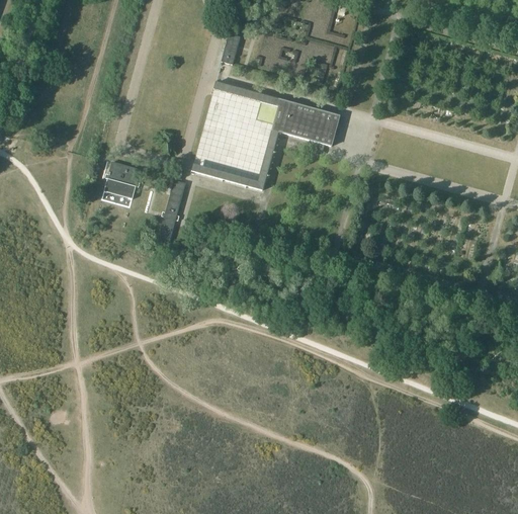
[(229,31),(222,59),(232,62),(240,34),(229,31)]
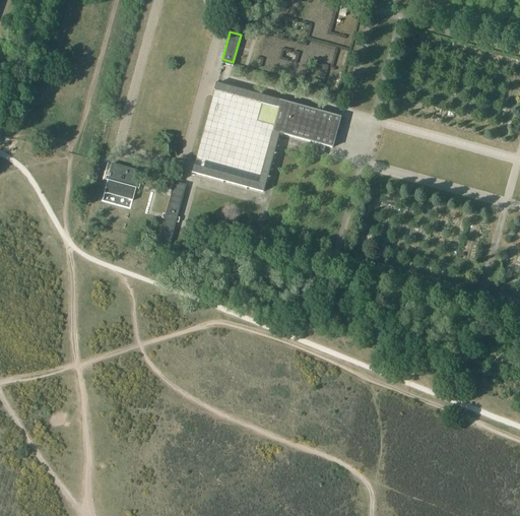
[(217,82),(214,81),(212,88),(278,107),(284,108),(286,102),(217,82)]
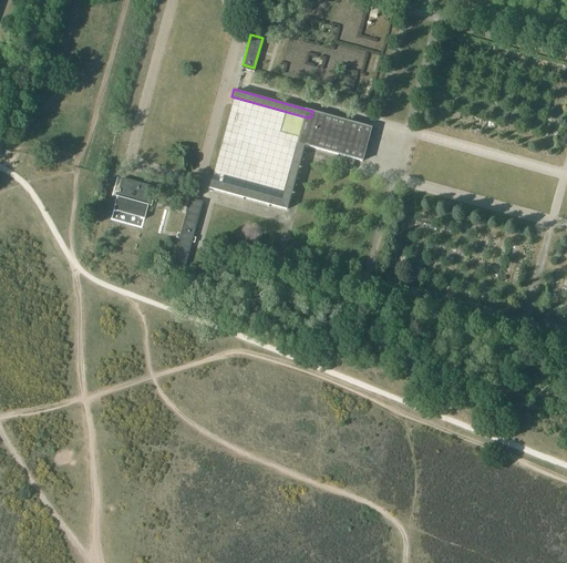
[(305,139),(303,144),(361,161),(362,153),(359,152),(364,134),(368,134),(370,128),(312,111),(310,118),(303,116),(298,136),(305,139)]
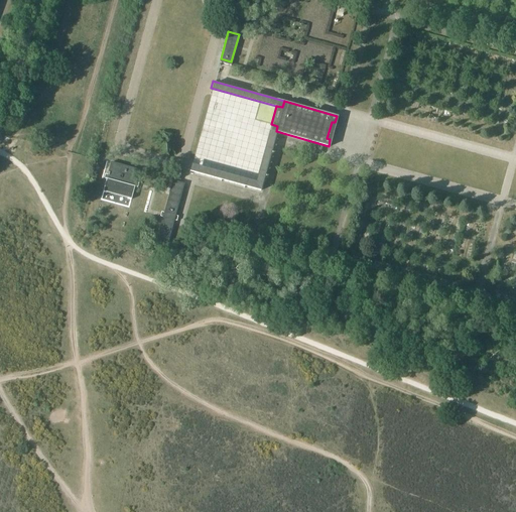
[(256,180),(191,162),(189,168),(260,187),(276,131),(277,126),(271,124),(256,180)]
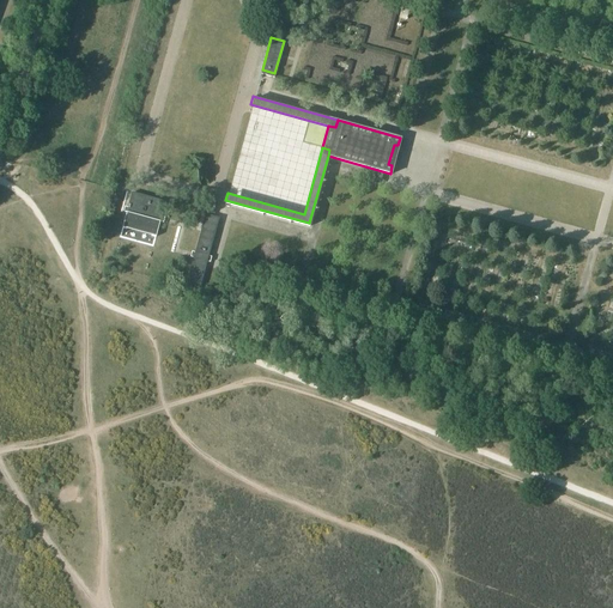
[(132,188),(122,223),(131,225),(156,232),(158,226),(165,198),(132,188)]
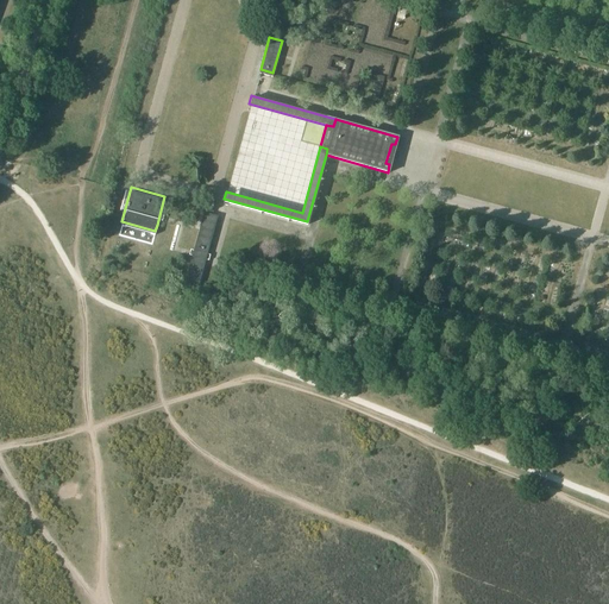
[(205,208),(212,211),(215,196),(208,194),(205,208)]
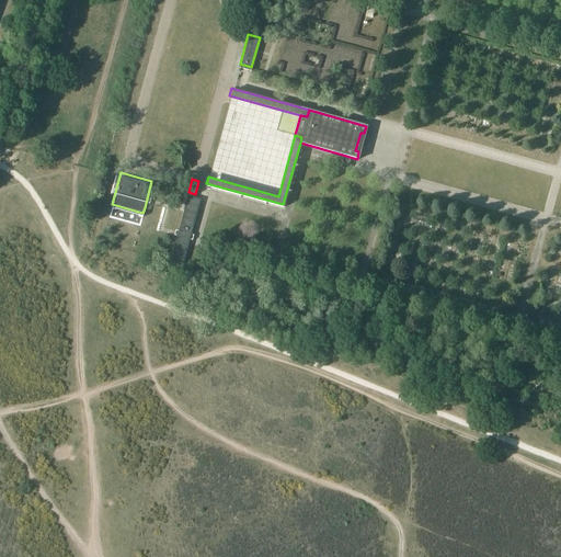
[(178,229),(170,253),(185,258),(203,196),(195,194),(189,192),(178,229)]
